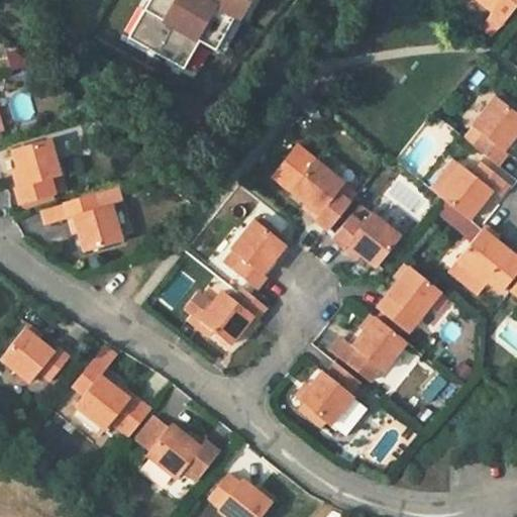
[(144,0),(121,41),(176,72),(191,44),(212,55),(227,23),(241,30),(257,0),(144,0)]
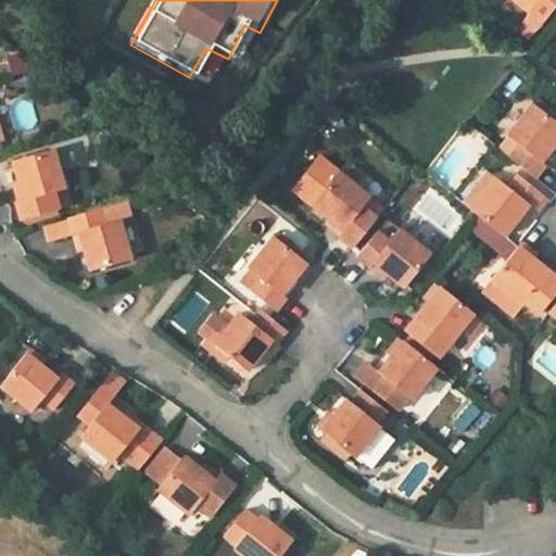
[(555,0),(515,0),(530,12),(526,17),(539,28),(555,5),(555,0)]
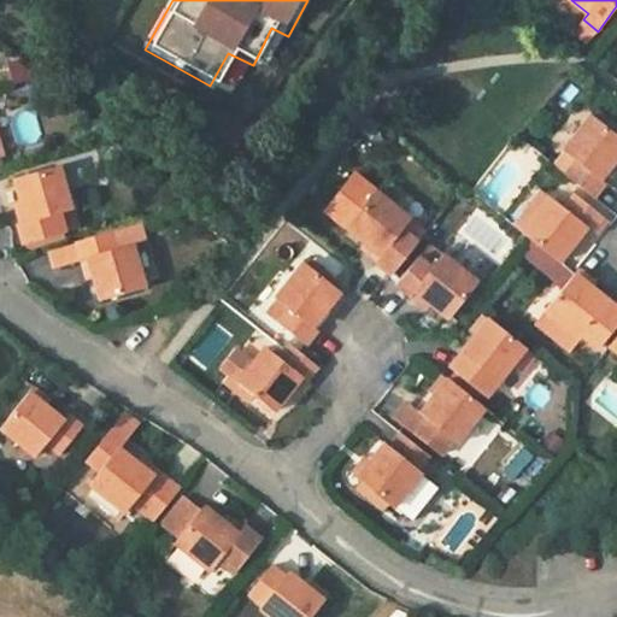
[(583,19),(573,33),(588,45),(598,31),(583,19)]
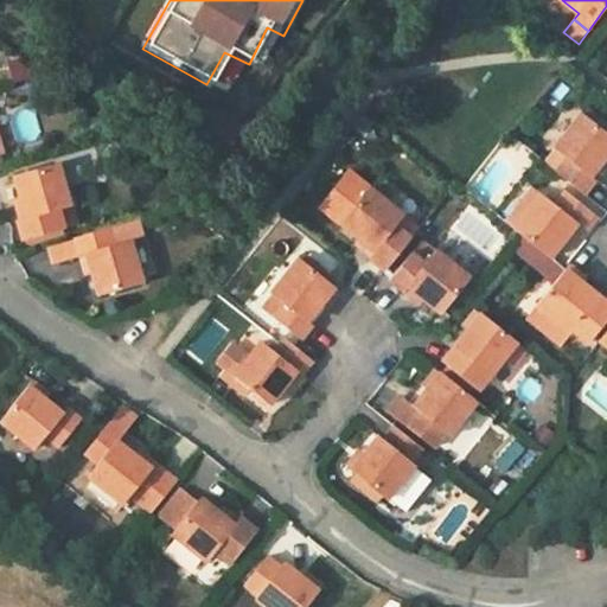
[(29,64),(14,69),(18,82),(33,77),(29,64)]
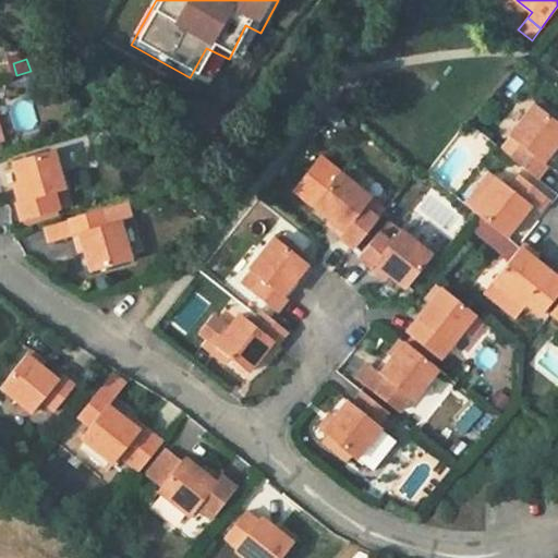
[(59,86),(55,91),(75,108),(80,102),(59,86)]
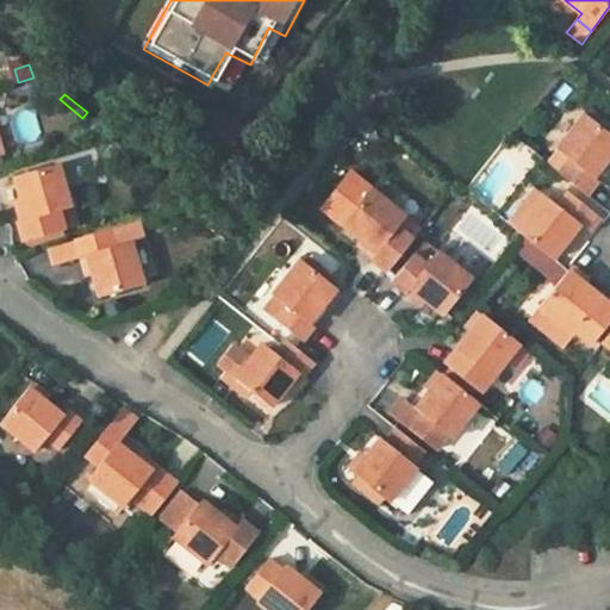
[(592,110),(587,114),(604,129),(608,123),(592,110)]
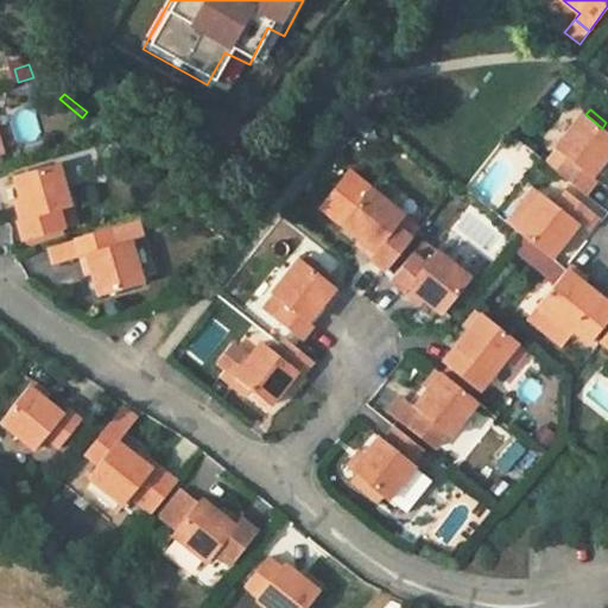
[(583,113),(556,147),(557,149),(568,158),(557,171),(586,194),(597,179),(591,176),(605,159),(607,153),(607,133),(602,128),(586,114),(583,113)]
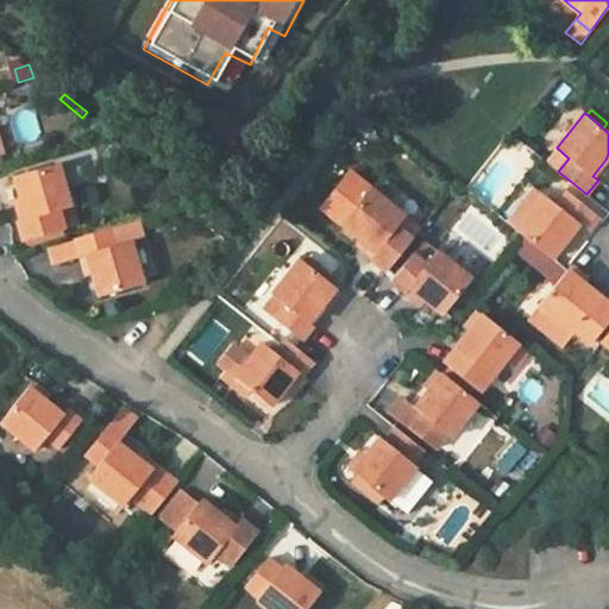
[(94,119),(81,124),(87,140),(100,136),(94,119)]
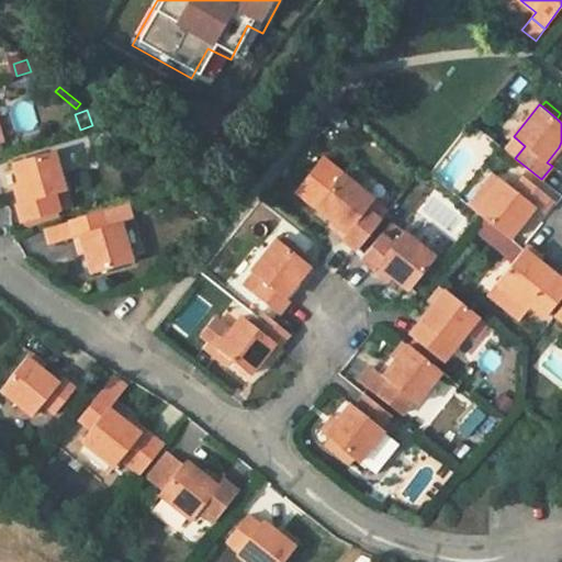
[(515,137),(505,149),(515,158),(525,146),(515,137)]
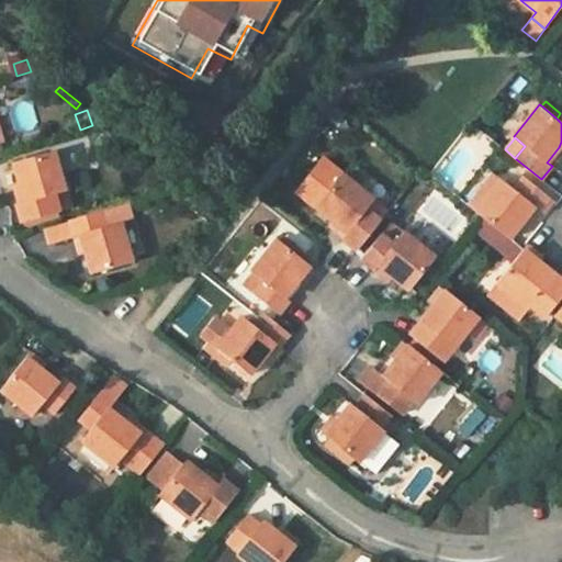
[(561,149),(559,147),(547,163),(552,166),(561,153),(561,149)]
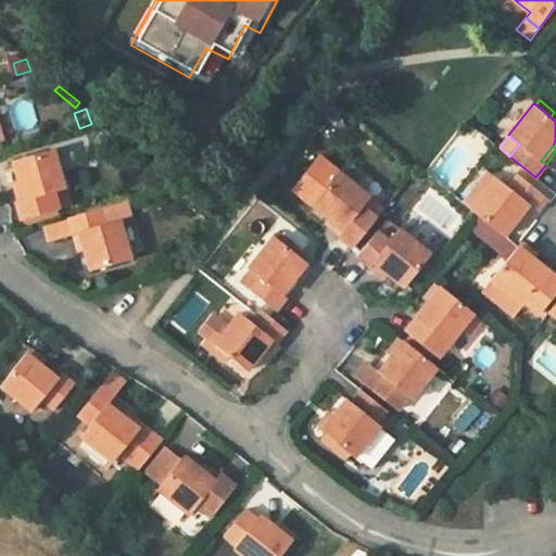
[(16,201),(22,219),(59,210),(53,192),(64,189),(53,149),(13,161),(20,182),(24,199),(16,201)]
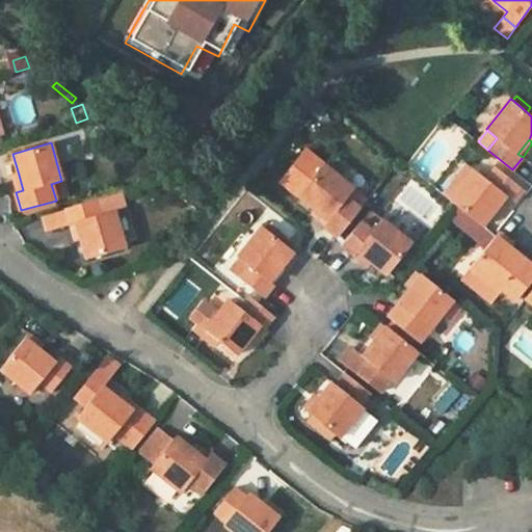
[(467,163),(443,194),(451,201),(475,170),(467,163)]
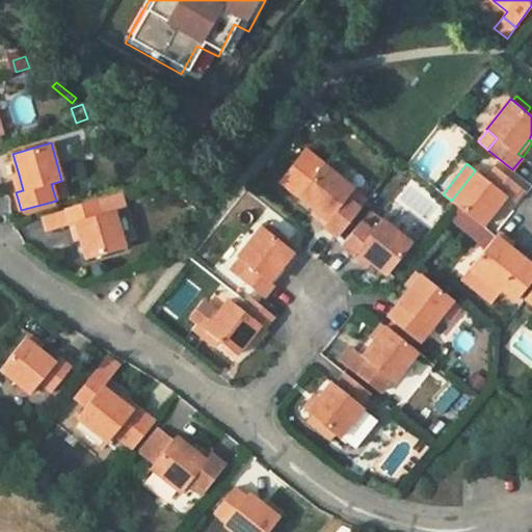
[(480,164),(475,170),(482,176),(487,170),(480,164)]
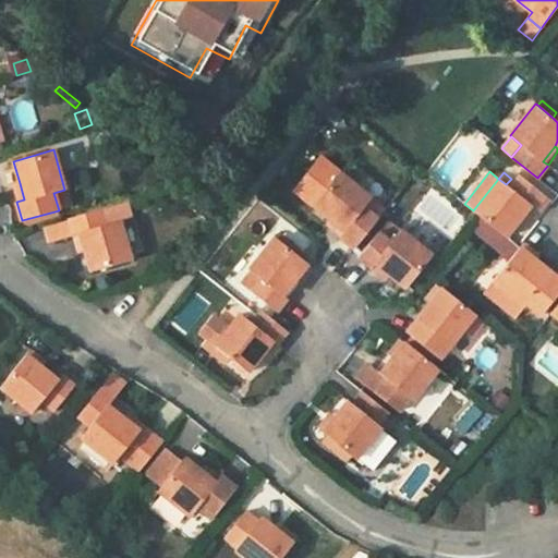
[(338,173),(313,206),(330,219),(343,230),(340,235),(338,238),(353,250),(377,219),(363,208),(371,199),(338,173)]
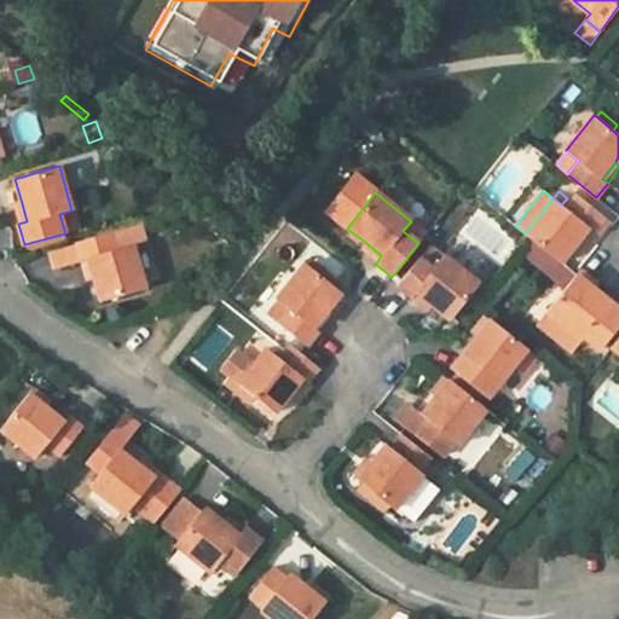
[(525,233),(524,233),(560,262),(576,243),(588,227),(593,232),(605,218),(577,194),(565,208),(561,204),(553,198),(525,233)]
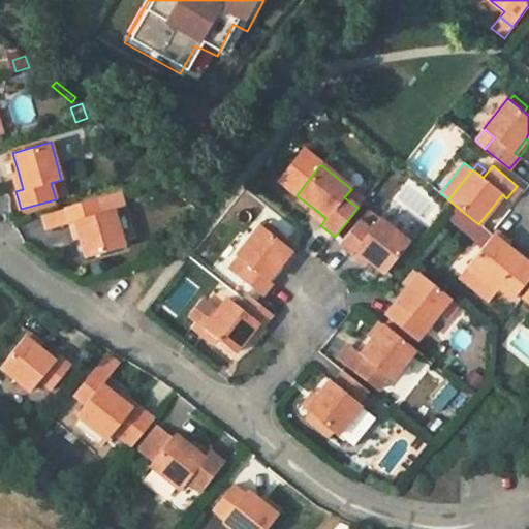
[(19,174),(11,176),(16,191),(23,189),(19,174)]
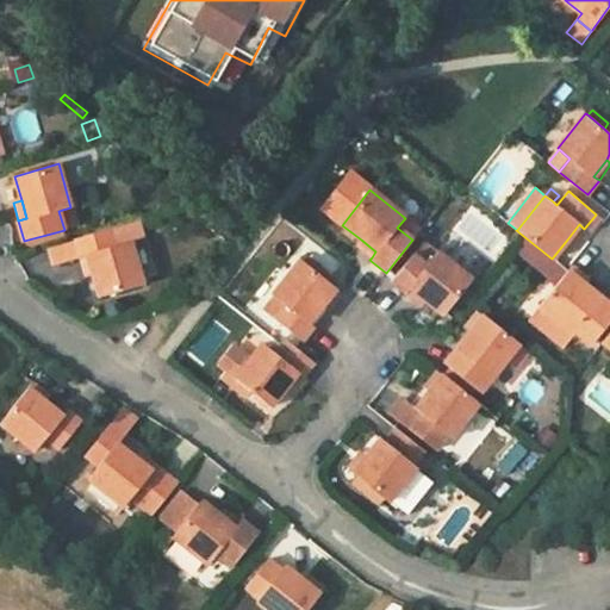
[(70,207),(58,211),(64,230),(76,226),(70,207)]
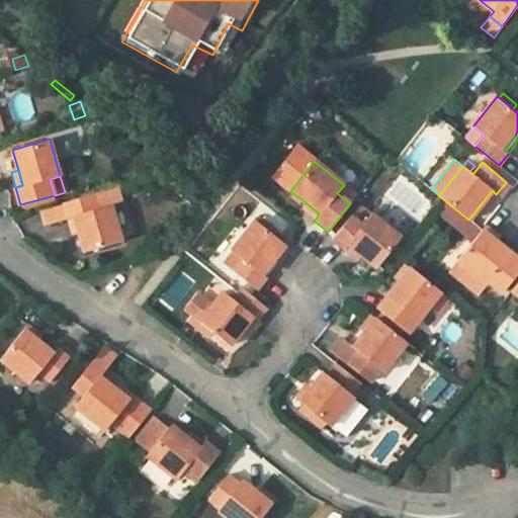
[(344,185),(337,193),(350,203),(356,195),(344,185)]
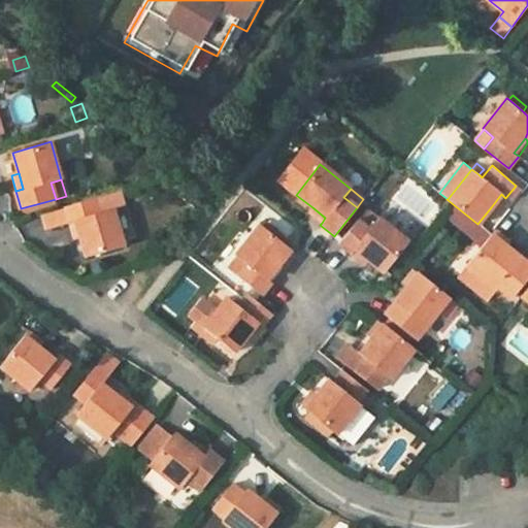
[(80,237),(87,258),(124,246),(113,208),(125,205),(121,191),(66,206),(70,222),(75,220),(80,237)]
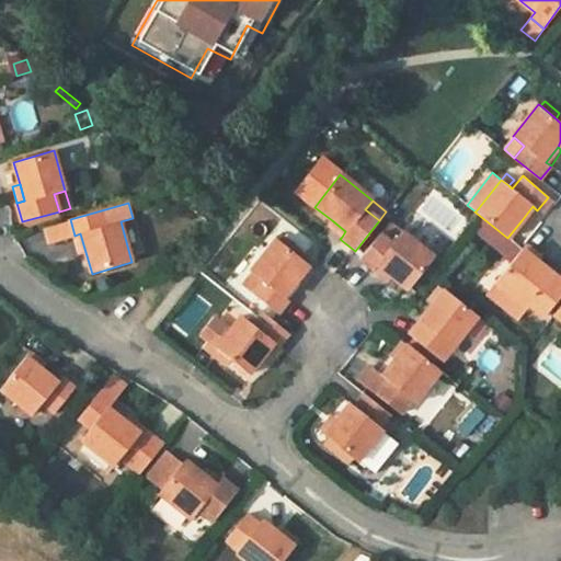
[(533,206),(522,220),(527,224),(537,210),(533,206)]
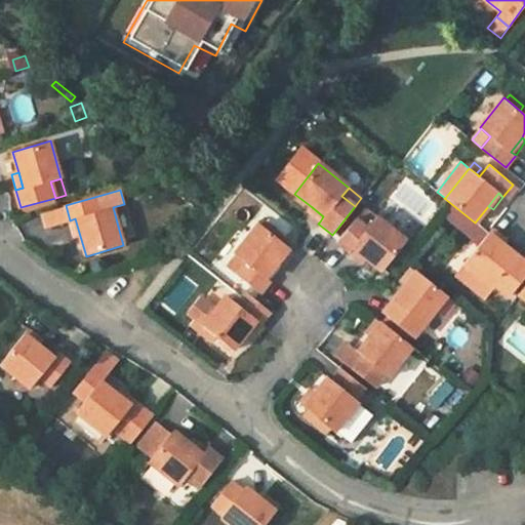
[(311,206),(307,211),(320,221),(323,216),(311,206)]
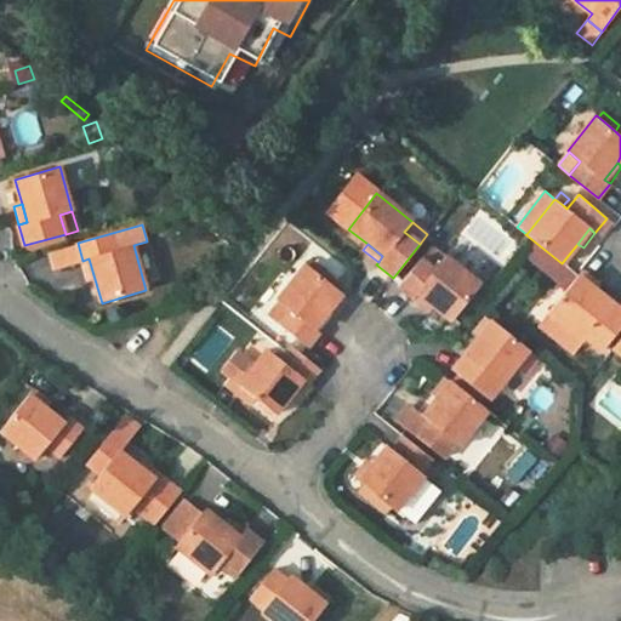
[(431,245),(421,257),(434,268),(444,257),(431,245)]
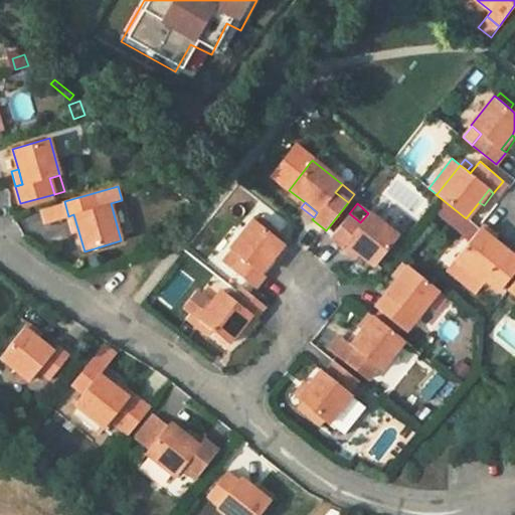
[(349,213),(330,237),(342,247),(346,242),(360,253),(375,266),(398,236),(369,212),(368,213),(360,222),(349,213)]
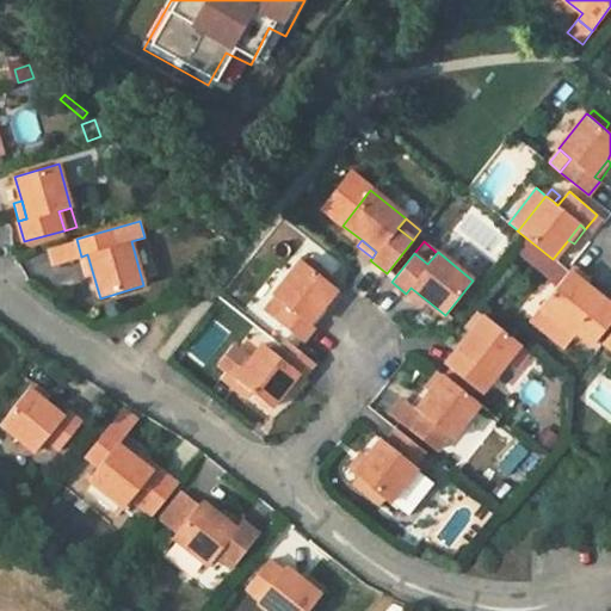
[(87,254),(81,257),(86,277),(93,275),(87,254)]
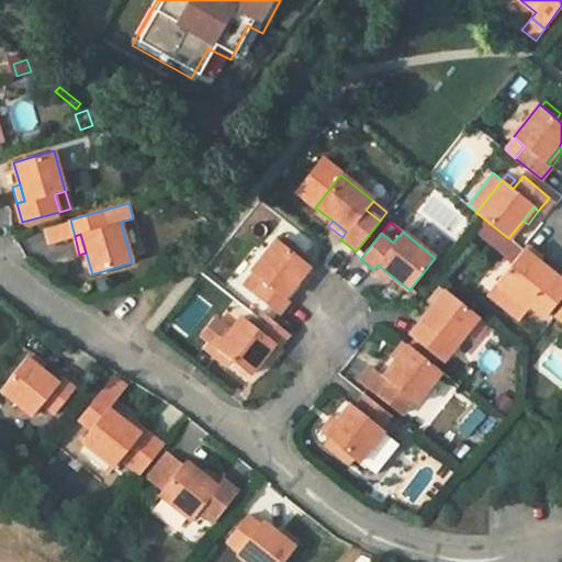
[(282,236),(279,239),(302,258),(305,254),(282,236)]
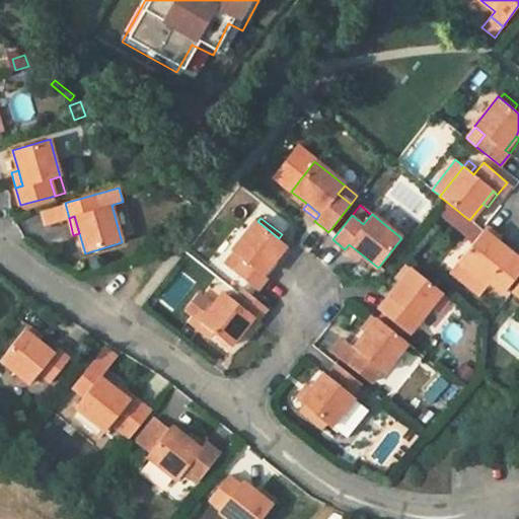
[(233,271),(257,290),(268,278),(263,274),(274,260),(286,244),(279,238),(257,221),(256,221),(232,250),(242,260),(233,271)]
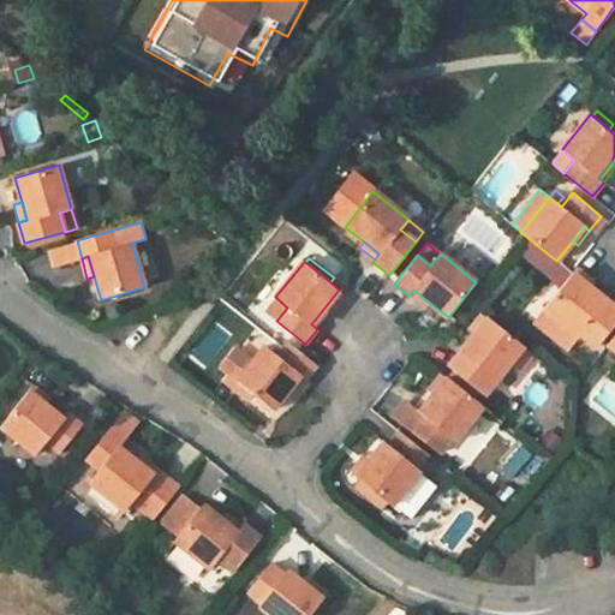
[(577,267),(572,273),(590,287),(593,281),(577,267)]
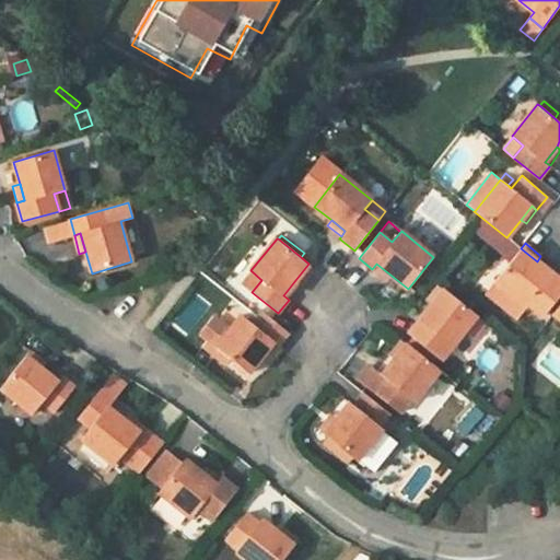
[(521,248),(496,281),(527,304),(529,306),(531,303),(546,315),(559,295),(559,280),(537,261),(521,248)]
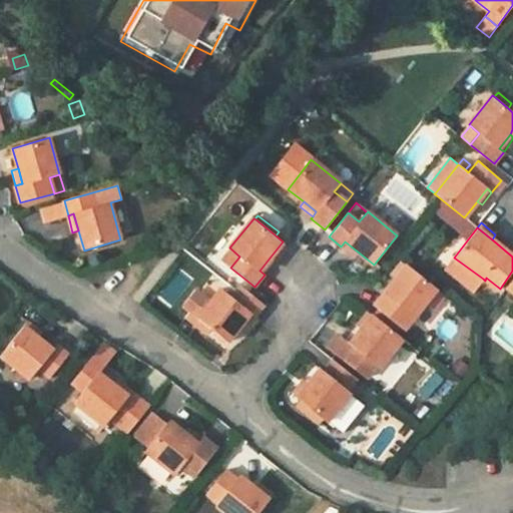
[(283,241),(271,257),(276,261),(288,245),(283,241)]
